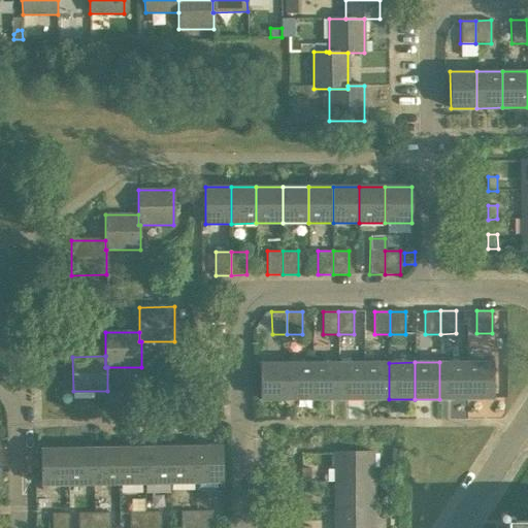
[(439,362),(439,399),(465,399),(465,362),(439,362)]
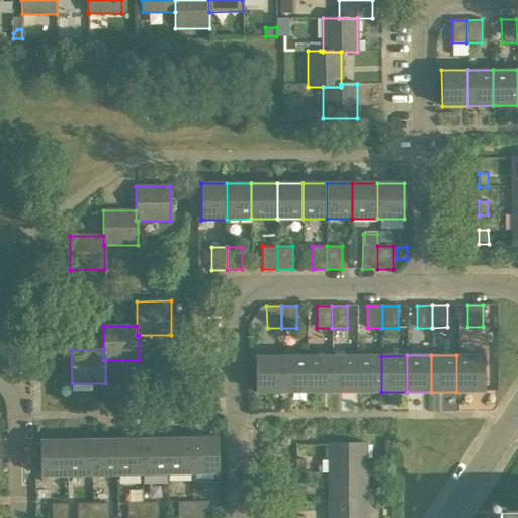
[(483,355),(456,355),(456,392),(483,392),(483,355)]
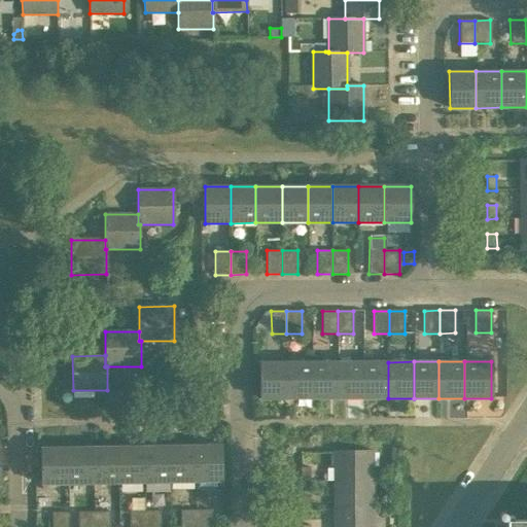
[(260,398),(286,398),(286,362),(260,362),(260,398)]
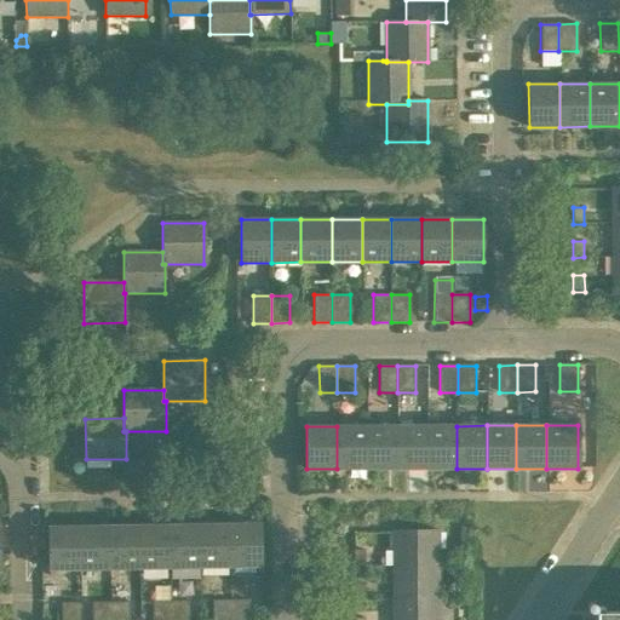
[(366,469),(366,426),(337,426),(337,469),(366,469)]
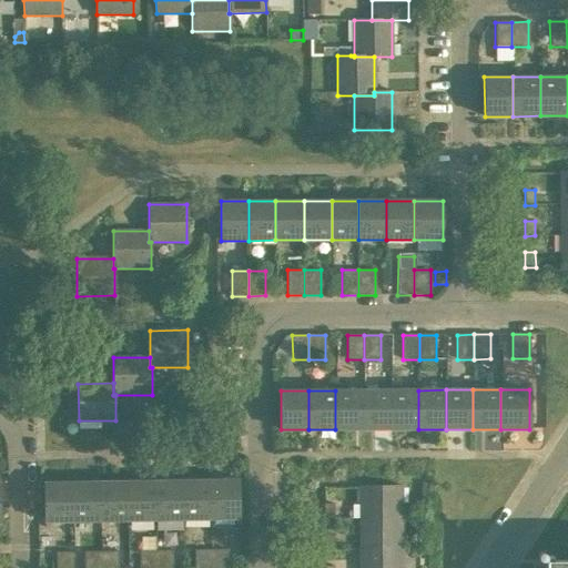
[(364,429),(364,391),(335,391),(335,429),(364,429)]
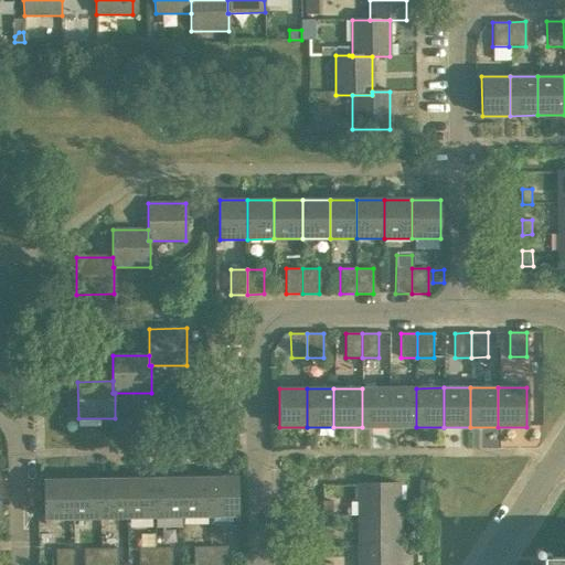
[(388,427),(388,388),(362,388),(362,427),(388,427)]
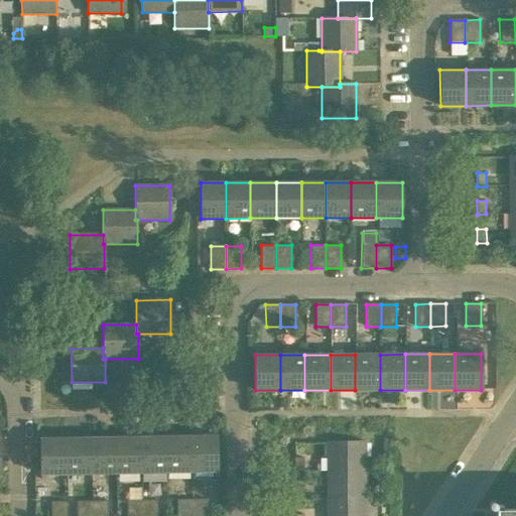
[(380,390),(380,355),(355,355),(355,390),(380,390)]
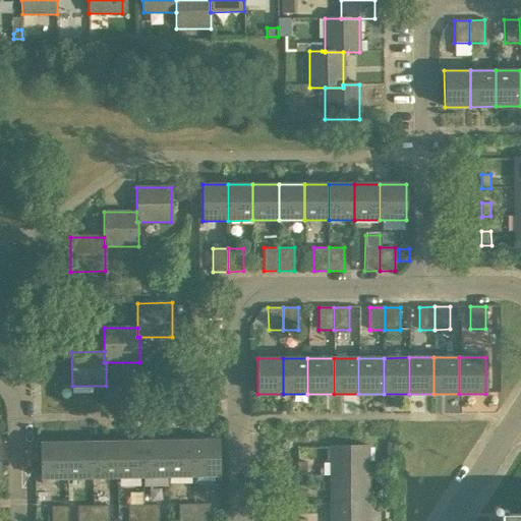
[(168,477),(167,441),(142,442),(142,477),(168,477)]
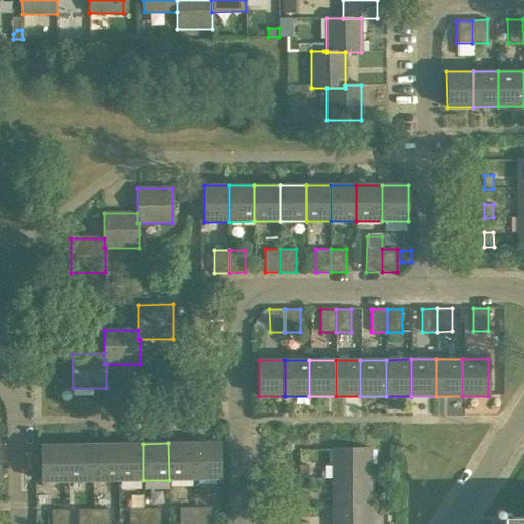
[(194,480),(193,443),(168,443),(169,480),(194,480)]
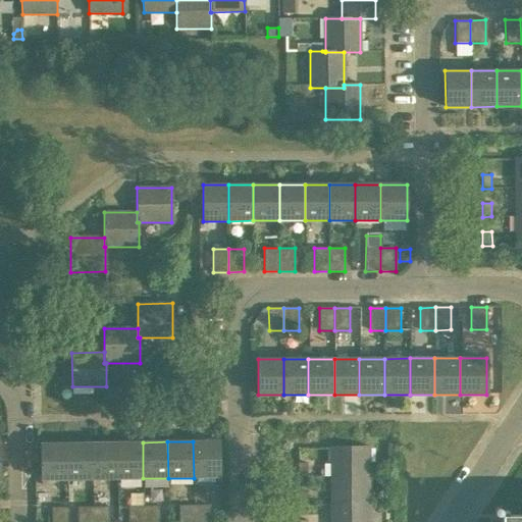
[(219,441),(193,441),(194,478),(220,477),(219,441)]
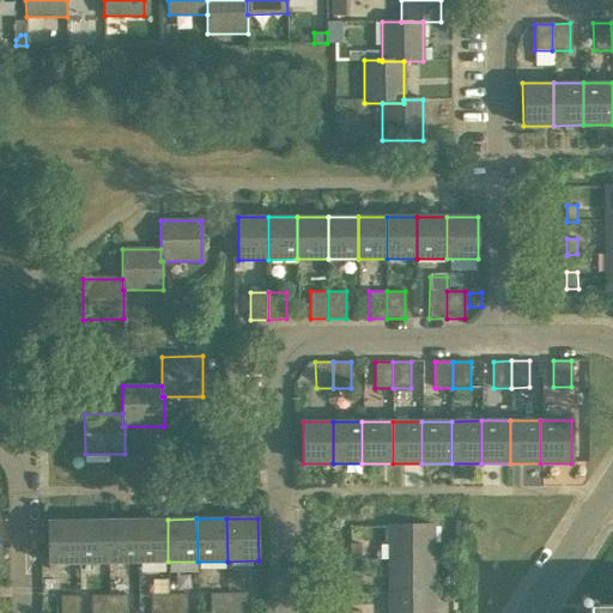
[(139,563),(138,520),(108,521),(108,563),(139,563)]
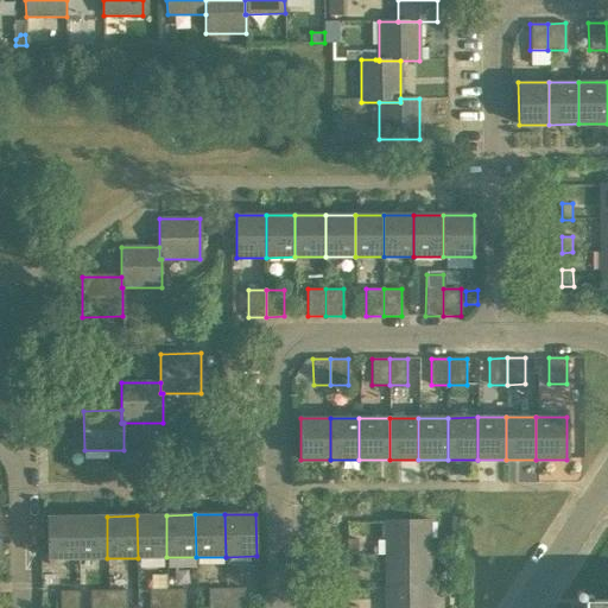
[(166,557),(166,515),(137,515),(138,558),(166,557)]
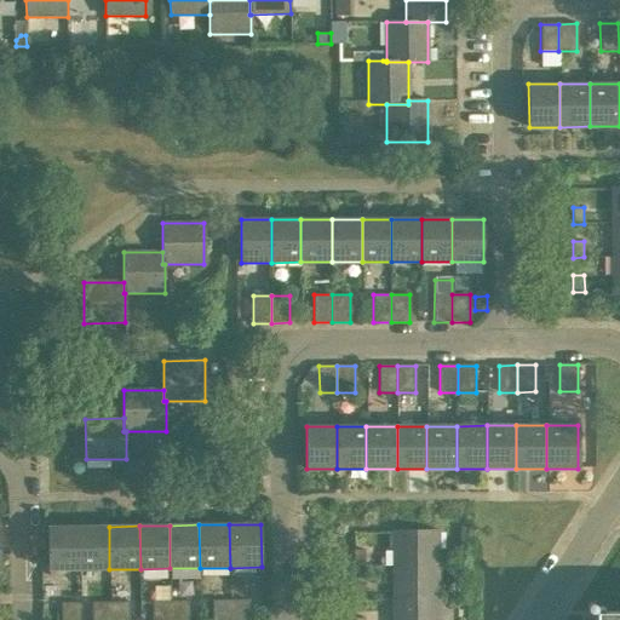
[(50,570),(80,570),(79,527),(50,527),(50,570)]
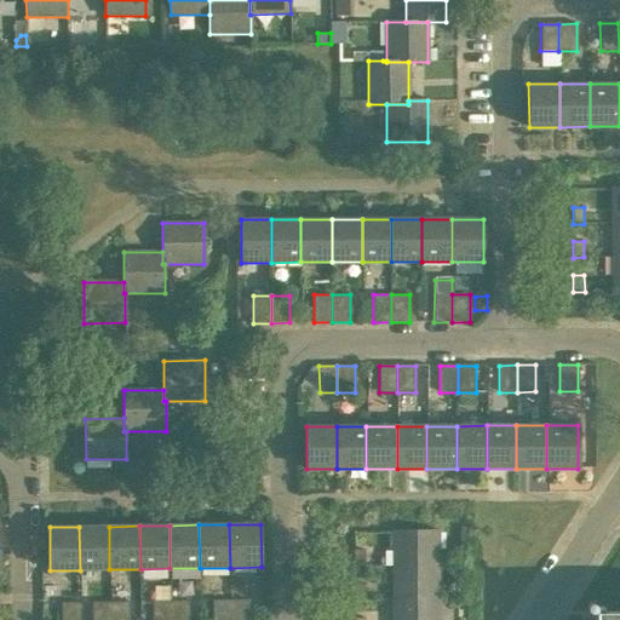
[(109,569),(109,527),(79,527),(80,570),(109,569)]
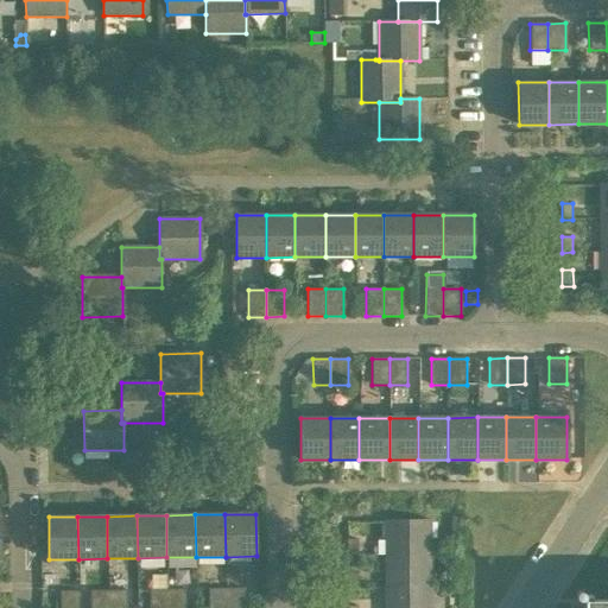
[(385,520),(385,555),(430,555),(430,520),(385,520)]
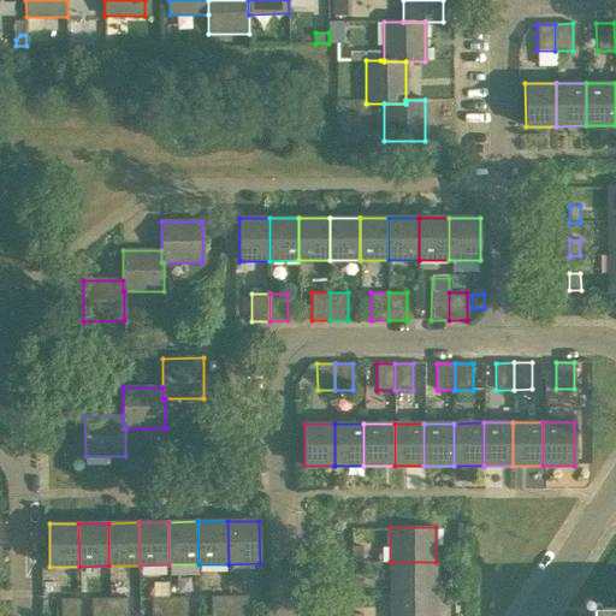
[(351,563),(362,563),(362,546),(351,546),(351,563)]
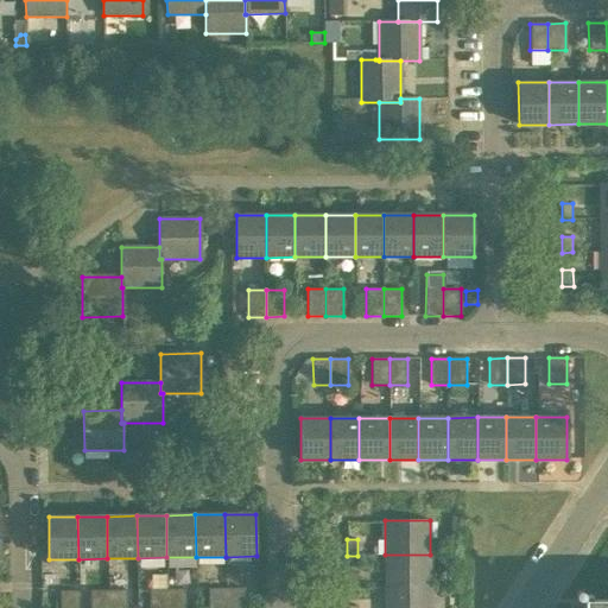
[(386,588),(431,588),(430,555),(385,555),(386,588)]
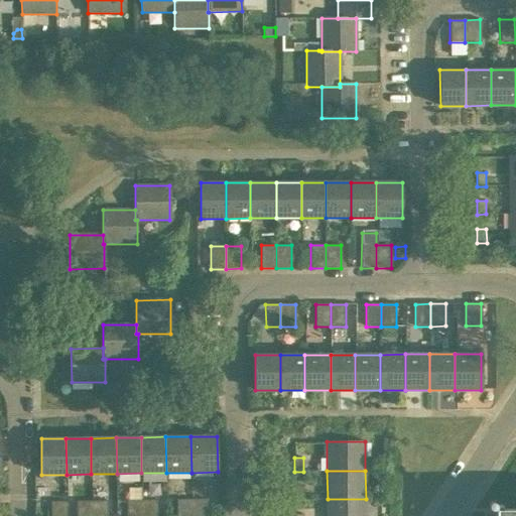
[(295,500),(304,500),(304,486),(294,486),(295,500)]
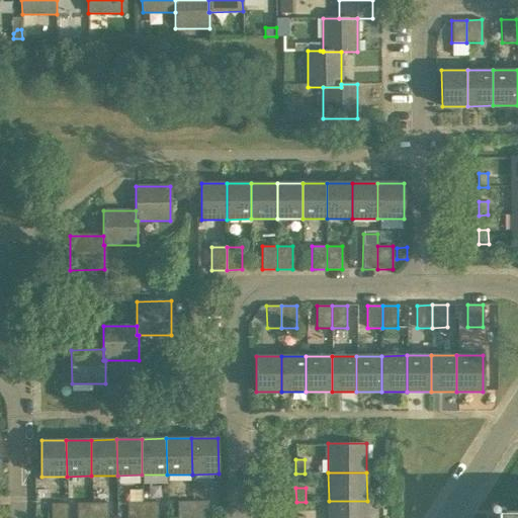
[(207,517),(207,500),(192,501),(192,517),(207,517)]
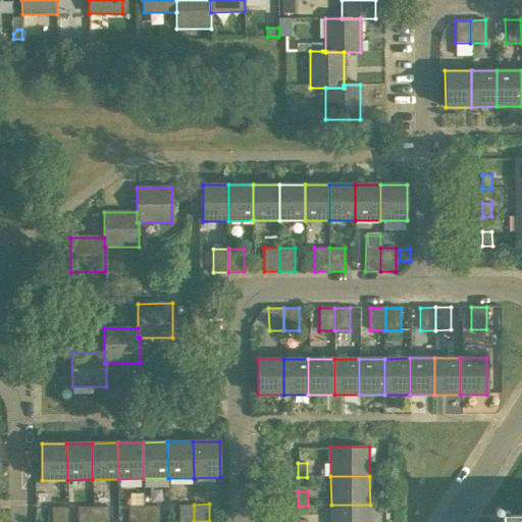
[(159,521),(159,505),(144,506),(144,521),(159,521)]
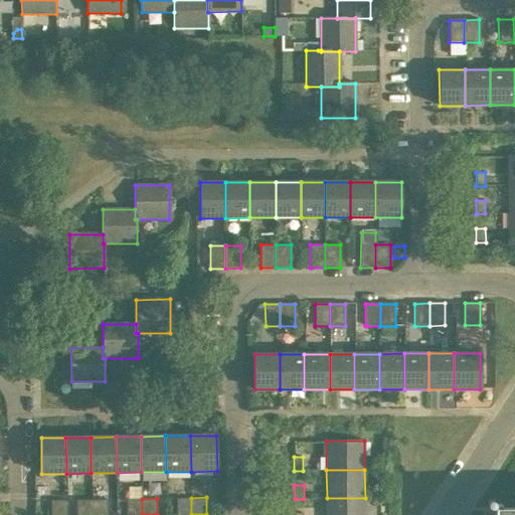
[(176,514),(191,514),(191,498),(176,498),(176,514)]
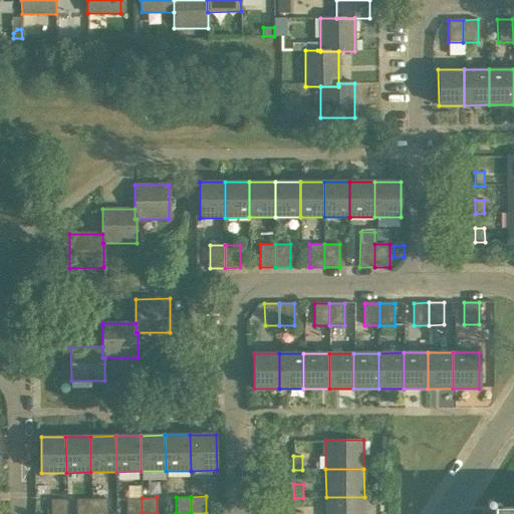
[(363,513),(364,497),(326,497),(325,513),(363,513)]
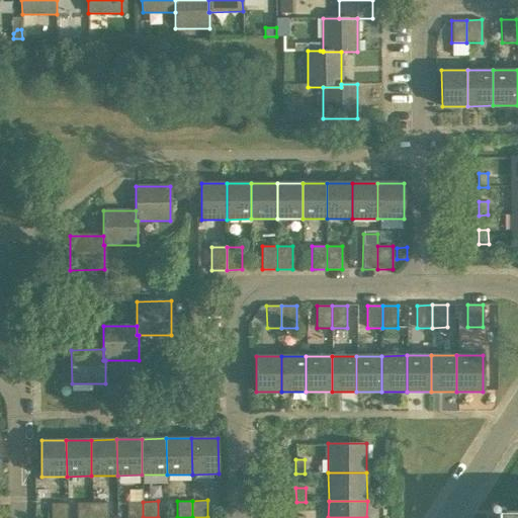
[(78,517),(92,517),(93,502),(78,502),(78,517)]
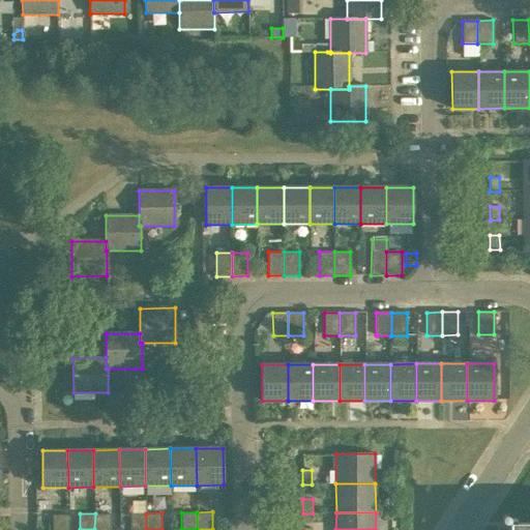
[(110,529),(111,513),(95,513),(94,529),(110,529)]
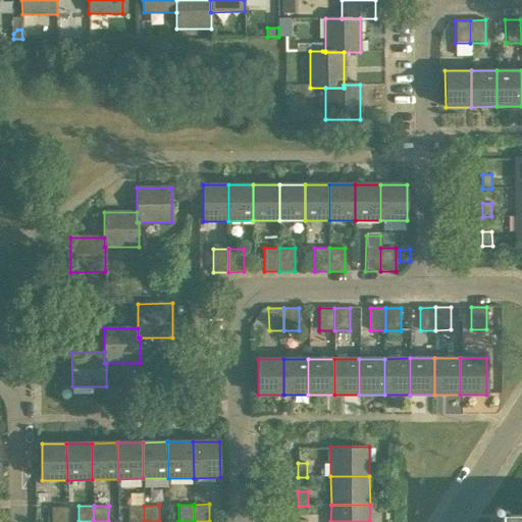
[(128,521),(144,521),(144,506),(128,506),(128,521)]
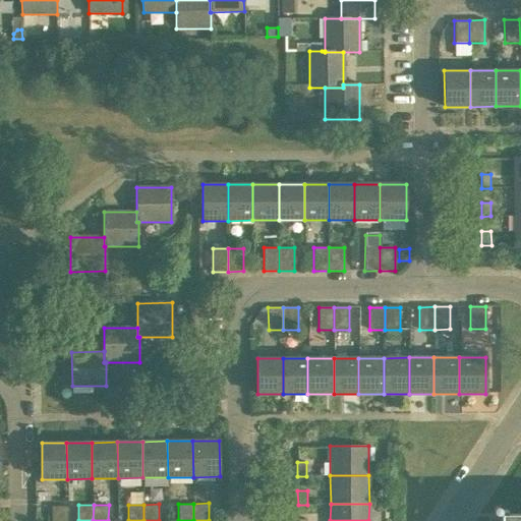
[(51,506),(51,520),(67,520),(67,506),(51,506)]
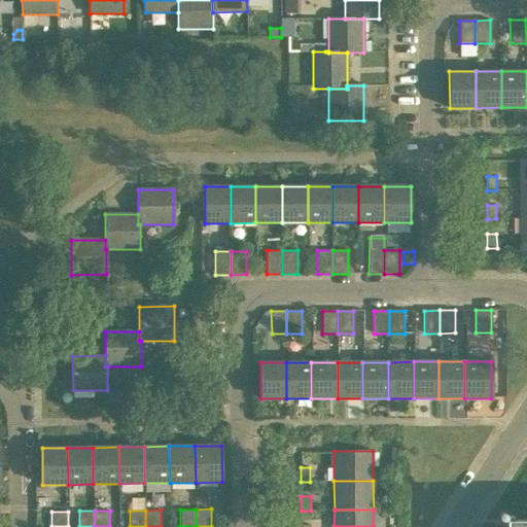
[(526,526),(526,518),(506,519),(505,526),(526,526)]
